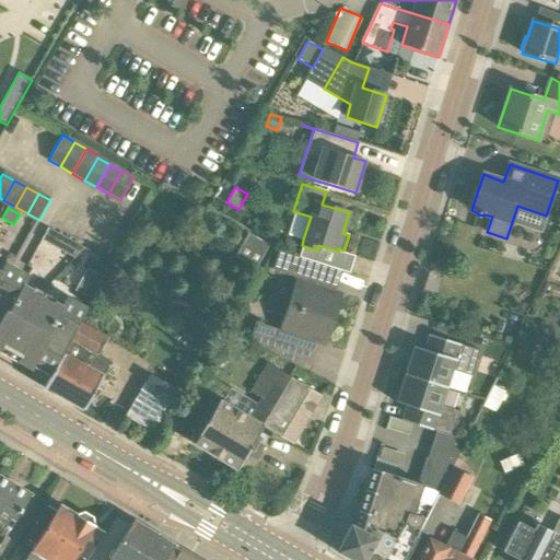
[(244,241),(234,257),(256,270),(270,245),(258,238),(253,246),(244,241)]
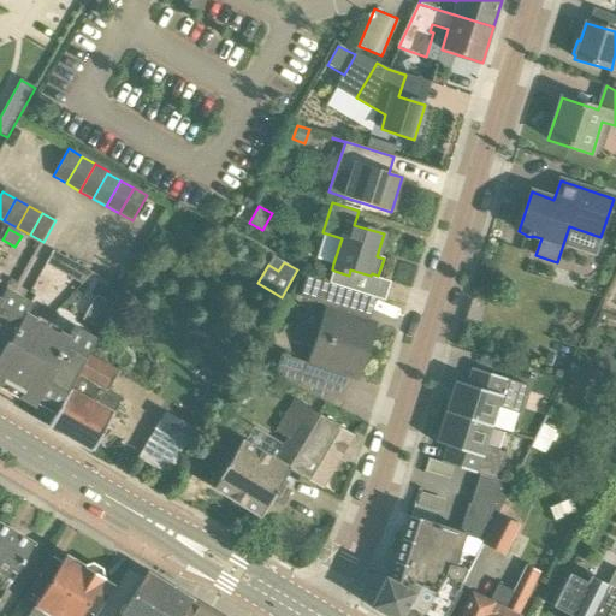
[(349,276),(335,271),(330,283),(353,290),(356,278),(349,276)]
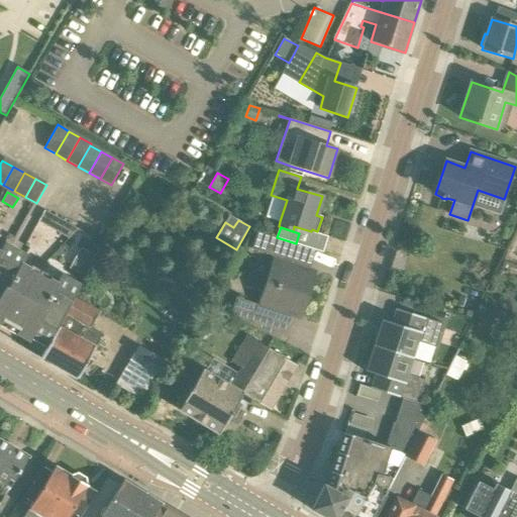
[(267,283),(308,296),(315,272),(305,269),(306,264),(310,265),(314,251),(315,251),(316,250),(257,231),(252,249),(272,255),(275,260),(267,283)]
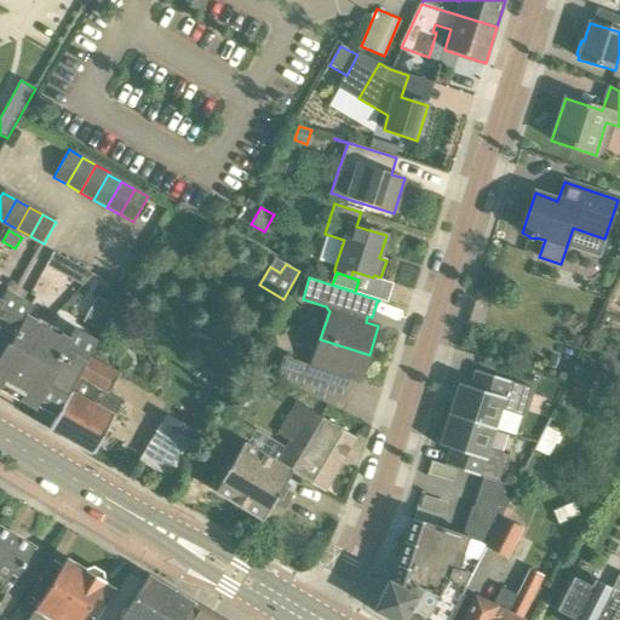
[(0,390),(35,411),(38,407),(56,418),(79,375),(90,356),(98,340),(75,328),(69,338),(28,315),(34,305),(16,294),(7,291),(1,300),(0,299),(0,390)]
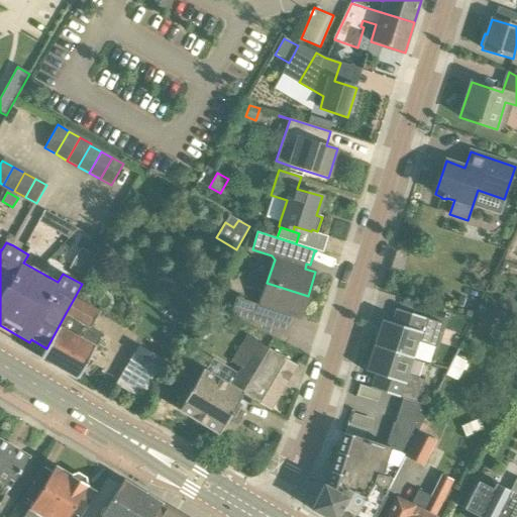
[(300,319),(308,296),(267,283),(260,305),(236,298),(231,315),(286,344),(288,337),(287,337),(291,322),(288,321),(290,316),(300,319)]
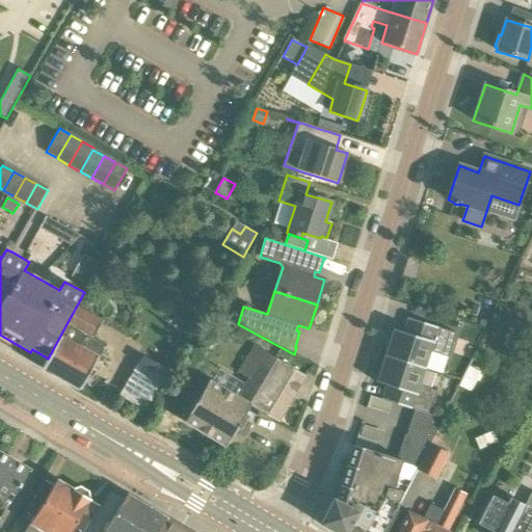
[(68,322),(48,358),(43,368),(81,390),(99,357),(84,350),(92,337),(95,338),(104,321),(77,306),(68,322)]
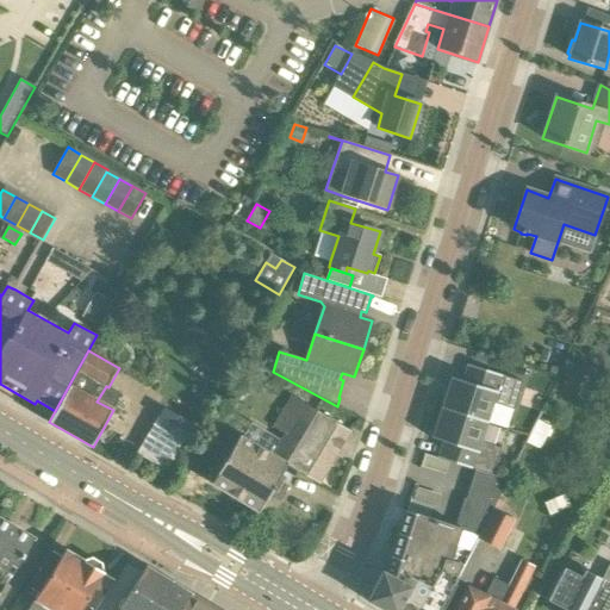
[(441,406),(441,408),(489,423),(489,422),(487,422),(493,404),(514,410),(523,383),(467,365),(467,367),(464,381),(450,378),(450,379),(452,380),(442,408),(441,406)]
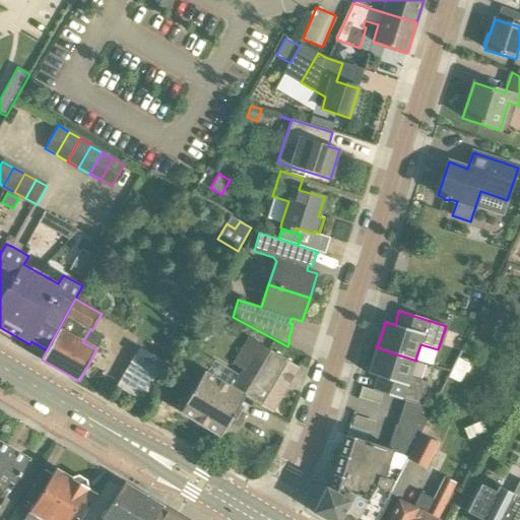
[(246,370),(242,377),(235,389),(245,395),(244,396),(272,413),(300,368),(251,338),(236,364),(246,370)]
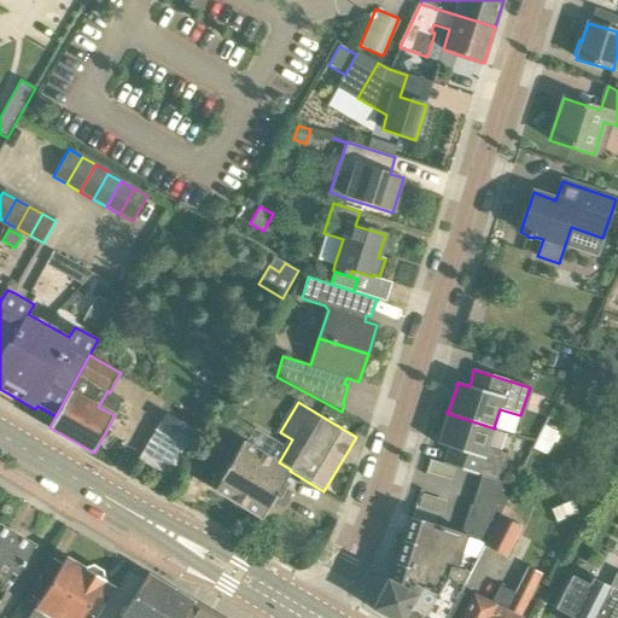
[(161,410),(136,461),(170,477),(193,426),(161,410)]
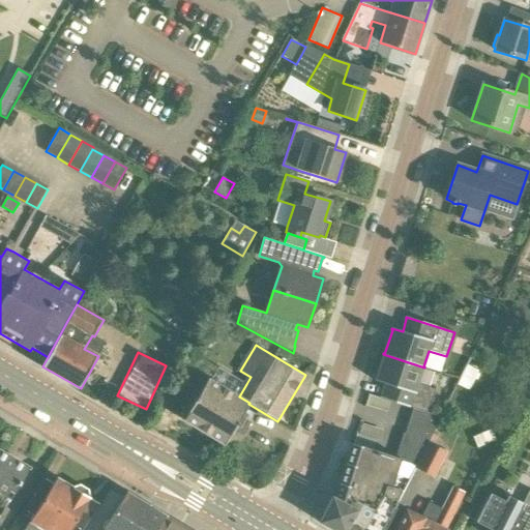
[(424,367),(383,354),(383,355),(384,355),(376,380),(375,379),(375,381),(385,384),(381,396),(380,396),(380,399),(413,409),(428,414),(436,390),(417,384),(422,369),(423,369),(424,367)]
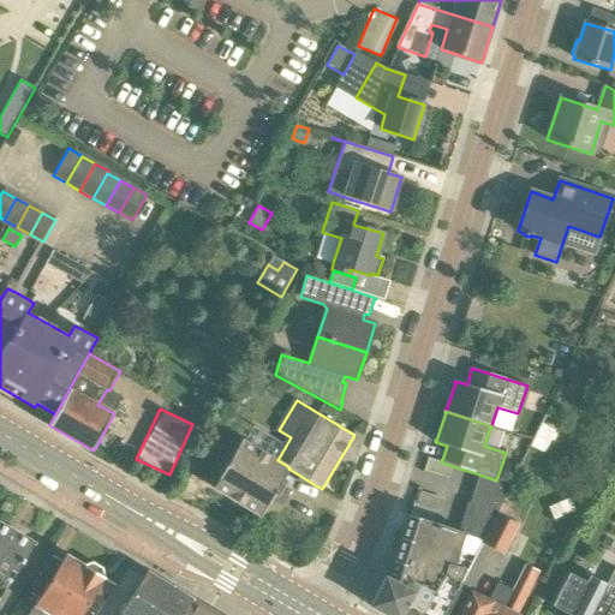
[(286,446),(254,427),(244,441),(242,439),(213,488),(261,515),(270,499),(281,505),(290,490),(280,484),(288,469),(290,467),(278,460),(286,446)]
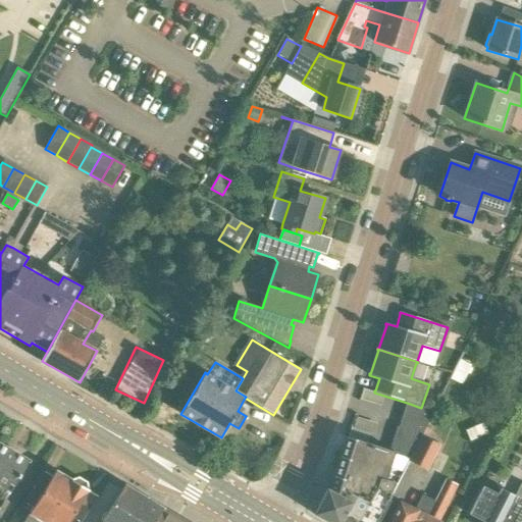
[(407,403),(403,415),(429,423),(434,412),(421,408),(407,403)]
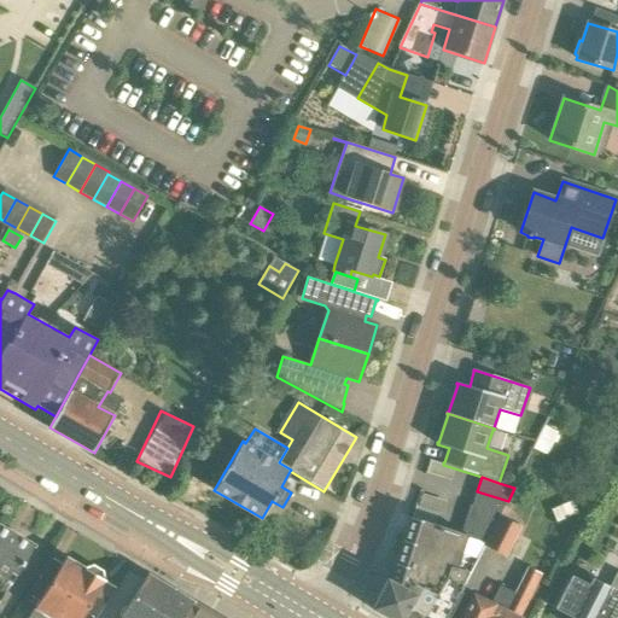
[(501,516),(508,501),(477,491),(473,506),(501,516)]
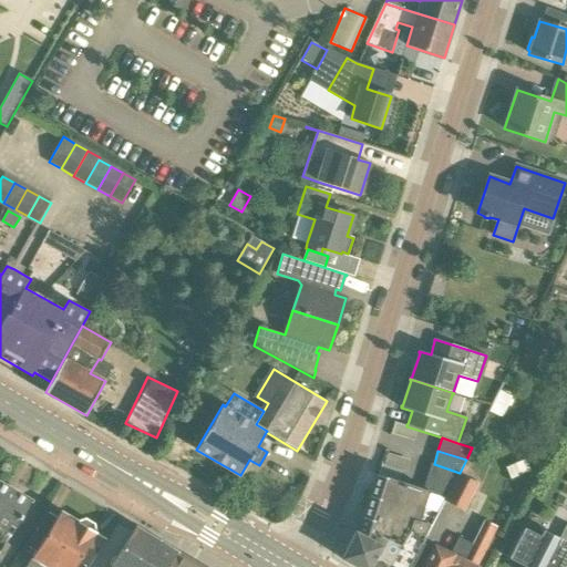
[(460,473),(434,464),(432,464),(428,476),(453,485),(459,473),(460,473)]
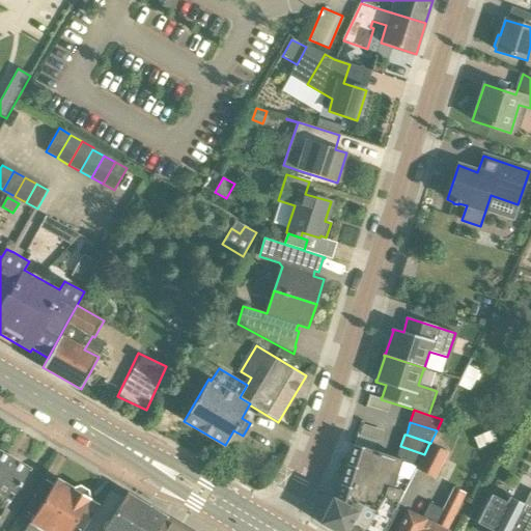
[(424,454),(418,467),(417,470),(436,479),(448,453),(429,443),(424,454)]
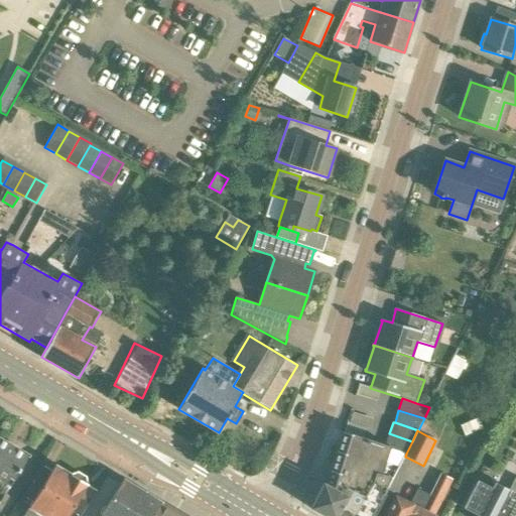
[(310,509),(324,515),(374,515),(385,495),(384,494),(389,477),(381,475),(389,448),(390,448),(391,447),(386,445),(343,431),(343,433),(344,433),(338,452),(337,450),(337,453),(332,471),(331,471),(331,472),(336,474),(331,488),(324,484),(310,509)]
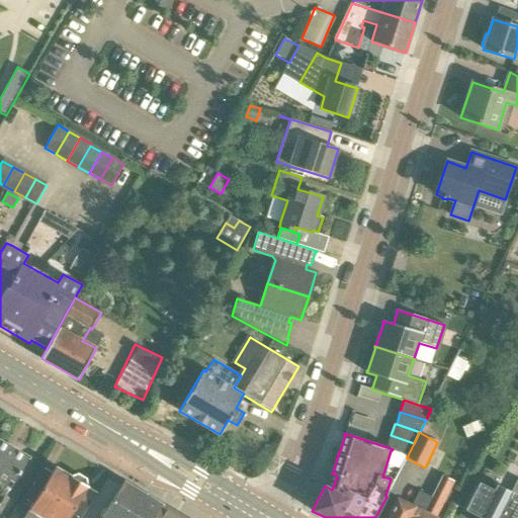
[(414,443),(391,435),(387,447),(393,449),(392,450),(408,455),(414,443)]
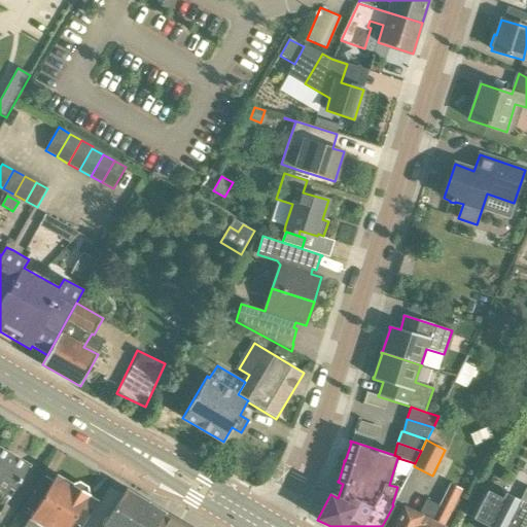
[(29,466),(0,448),(0,511),(1,513),(29,466)]
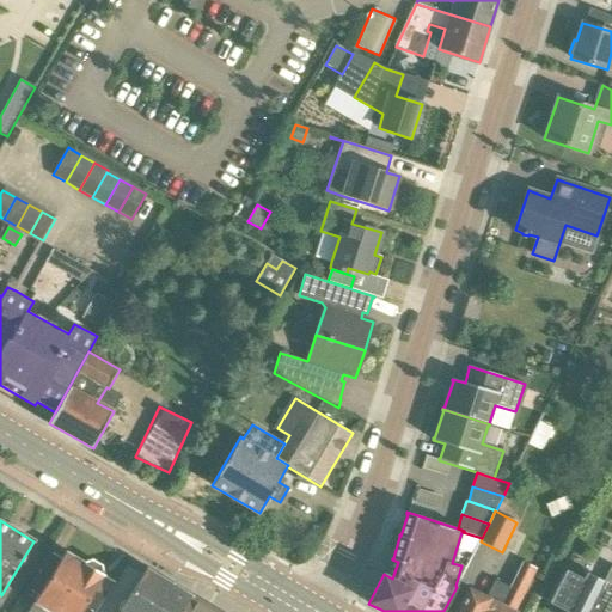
[(81,611),(85,607),(92,611),(96,611),(115,582),(103,575),(104,574),(103,567),(92,561),(85,563),(84,564),(66,552),(56,568),(47,562),(30,589),(40,595),(35,604),(29,611),(81,611)]
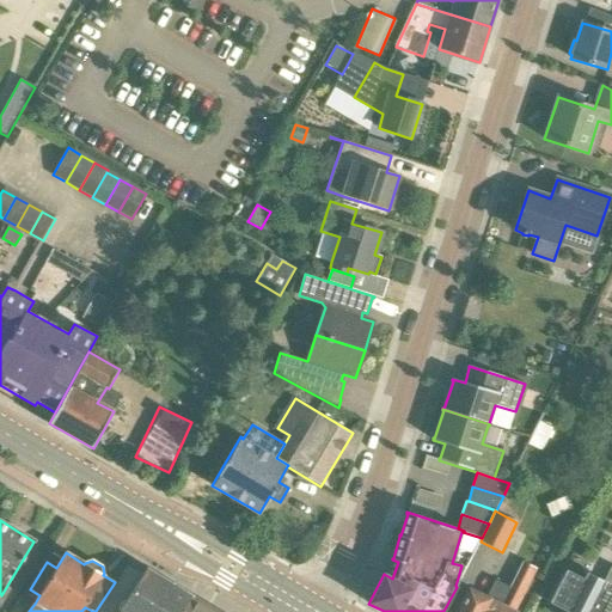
[(514,611),(537,569),(524,563),(510,589),(497,583),(499,582),(496,582),(487,600),(470,591),(459,611),(514,611)]
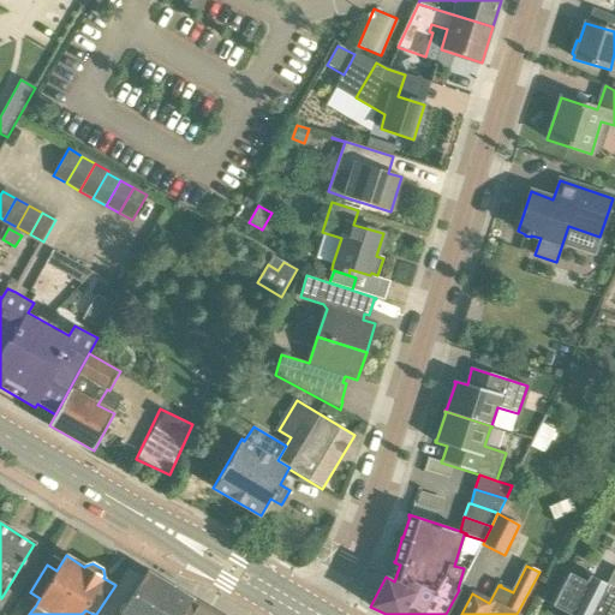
[(149,614),(153,614),(169,586),(148,573),(123,614),(147,614),(148,614),(149,614)]
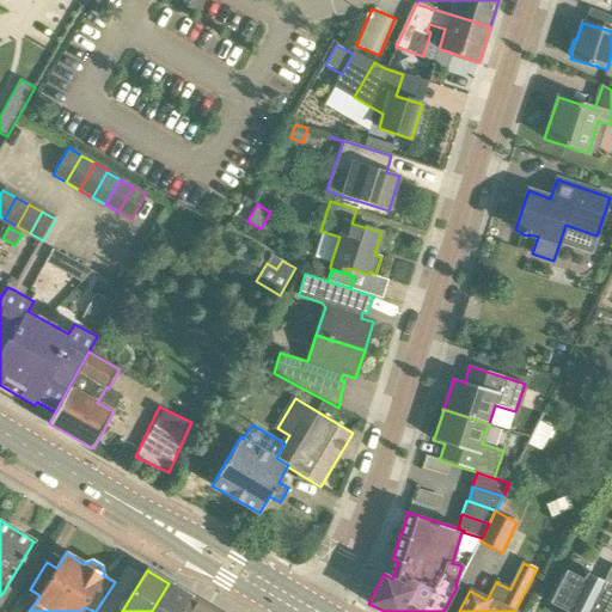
[(606,582),(588,574),(585,580),(567,571),(550,604),(567,611),(611,611),(611,610),(611,594),(603,589),(606,582)]
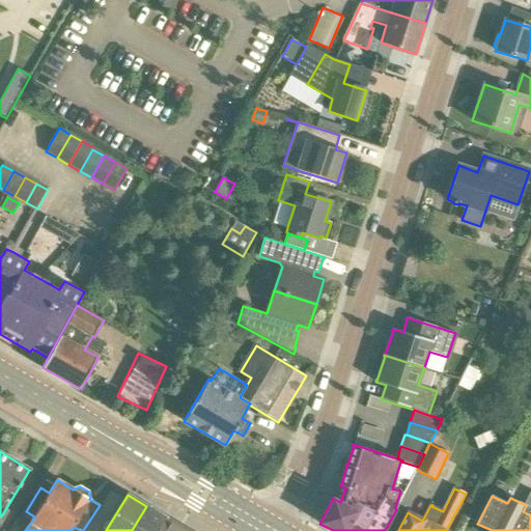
[(158,530),(167,518),(146,506),(132,530),(129,530),(128,530),(127,530),(158,530)]
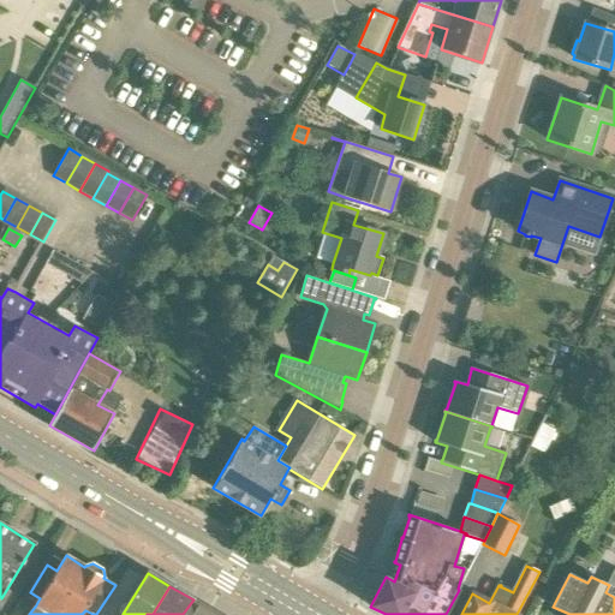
[(183,614),(218,614),(193,599),(183,614)]
